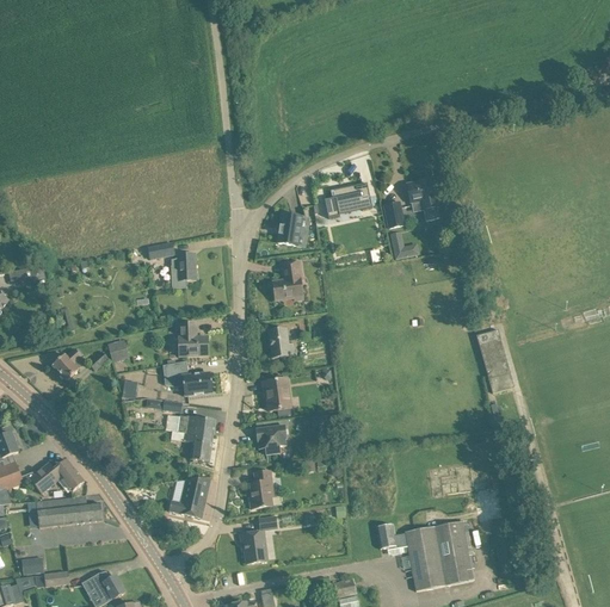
[(420,181),(406,185),(410,200),(421,198),(423,206),(425,220),(439,216),(436,204),(437,204),(431,177),(420,179),(420,181)]
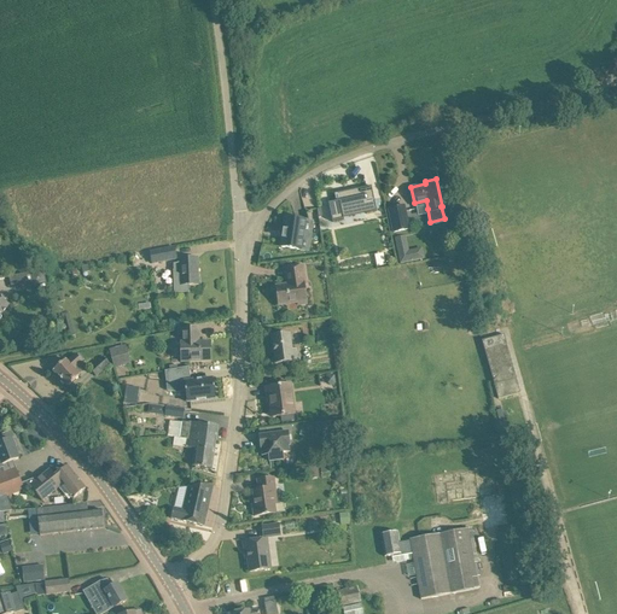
[(335,199),(327,200),(331,218),(343,216),(342,210),(364,206),(365,210),(376,208),(370,183),(333,191),(335,199)]
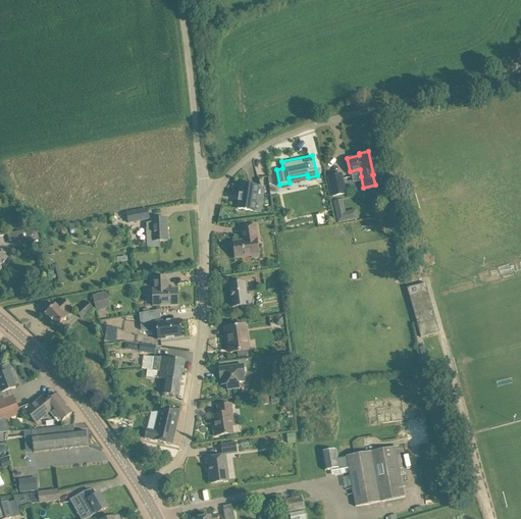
[(326,173),(331,195),(346,191),(341,170),(326,173)]
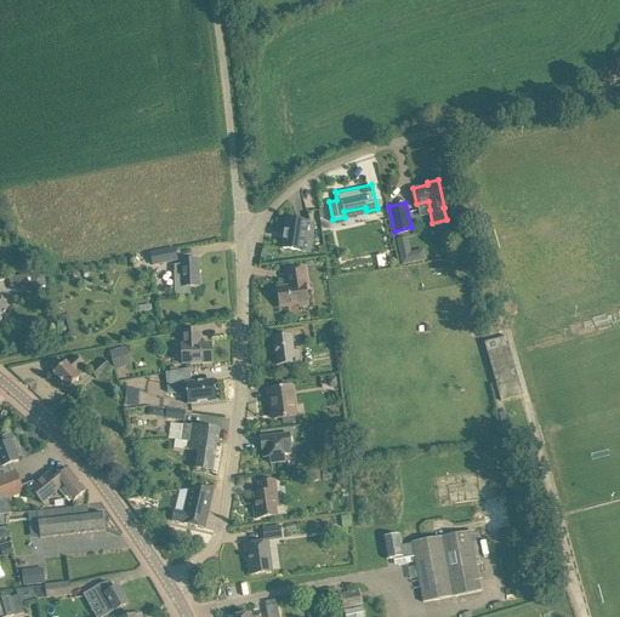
[(282,245),(310,250),(313,220),(285,216),(282,245)]
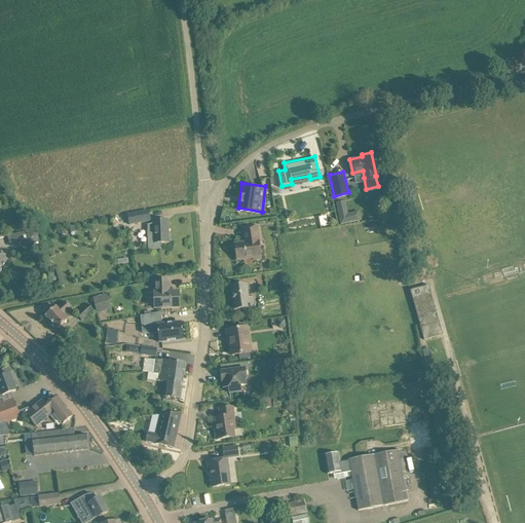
[(338,218),(359,215),(358,208),(346,209),(344,196),(334,198),(338,218)]
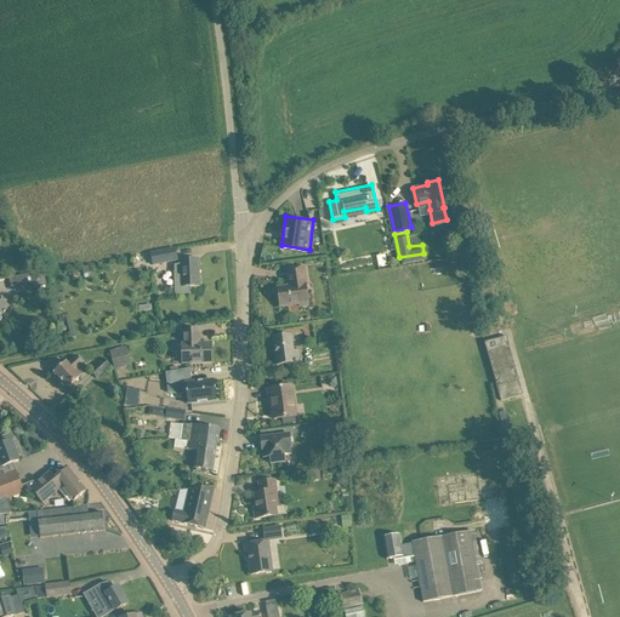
[(149,249),(153,262),(178,257),(176,244),(149,249)]
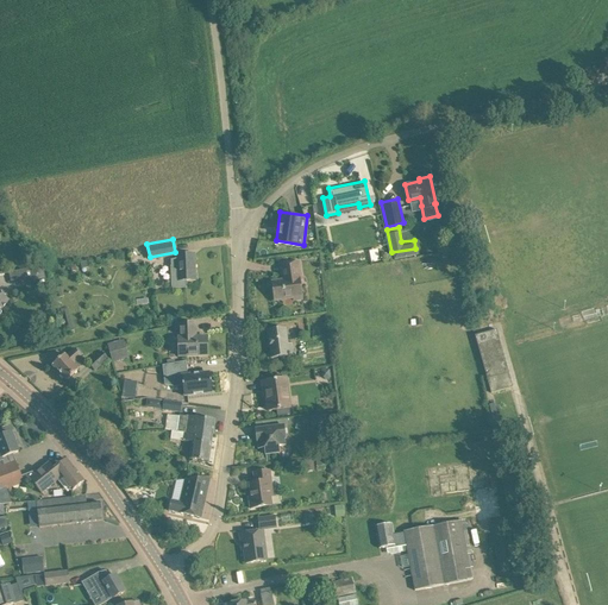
[(186,278),(194,277),(194,251),(176,252),(176,256),(170,257),(170,285),(186,285),(186,278)]
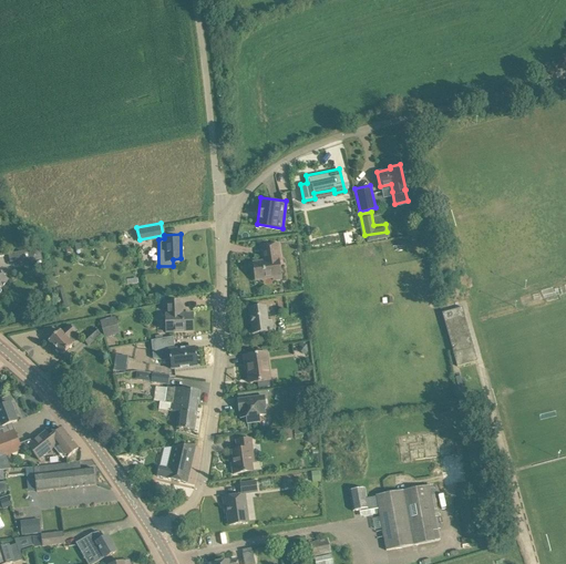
[(253,260),(255,277),(271,275),(273,277),(279,276),(277,257),(279,257),(277,242),(263,244),(265,259),(253,260)]
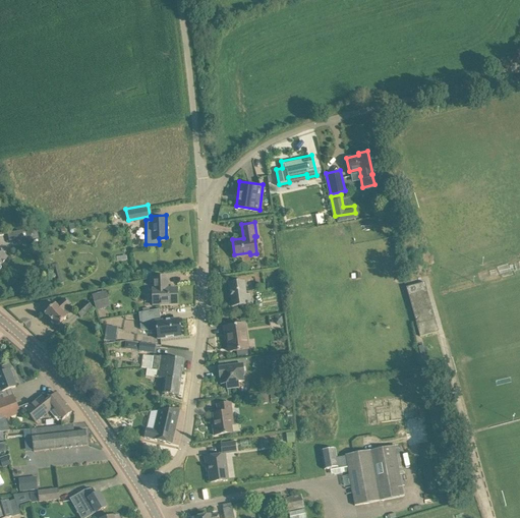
[(24,228),(27,239),(38,236),(36,225),(24,228)]
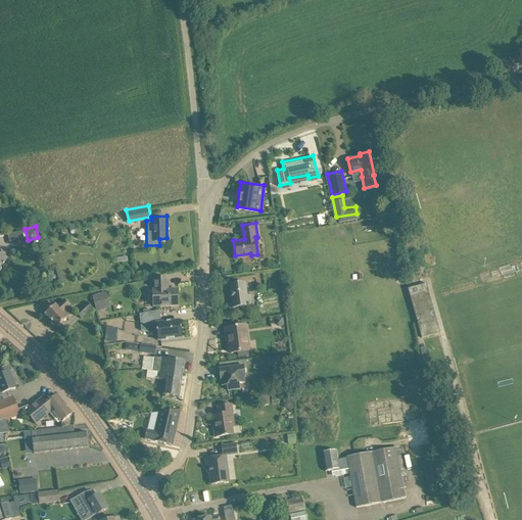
[(152,288),(153,303),(178,302),(177,287),(168,287),(167,276),(153,276),(154,288),(152,288)]
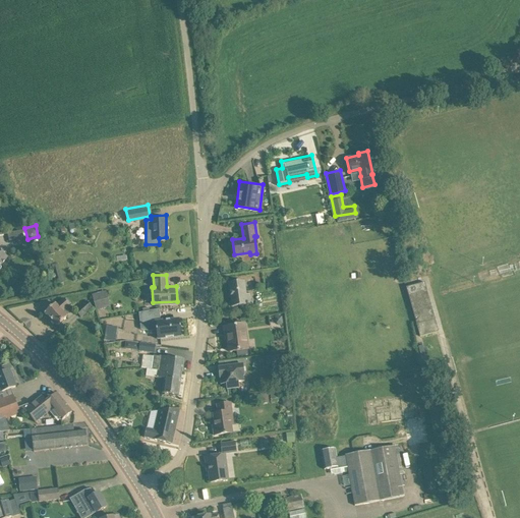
[(228,281),(231,305),(250,302),(249,292),(244,293),(242,279),(228,281)]
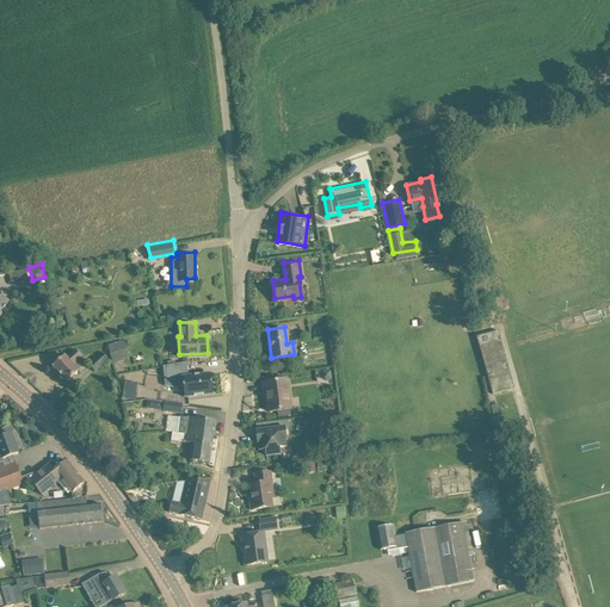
[(475,334),(492,392),(513,386),(497,328),(475,334)]
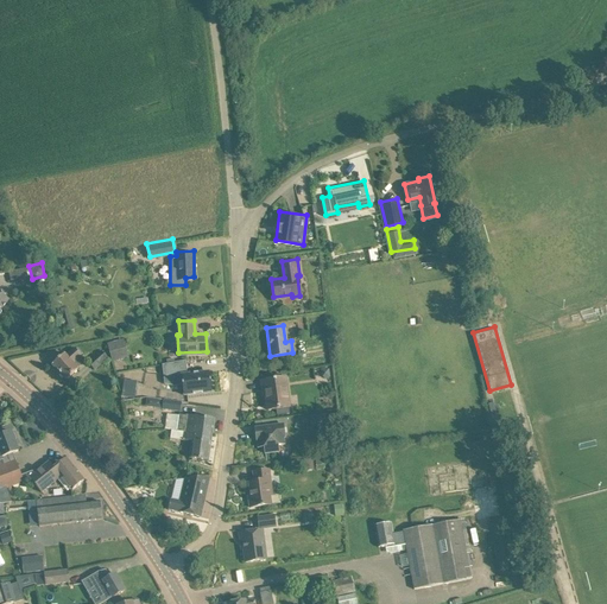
[(122,336),(106,341),(111,358),(127,354),(122,336)]
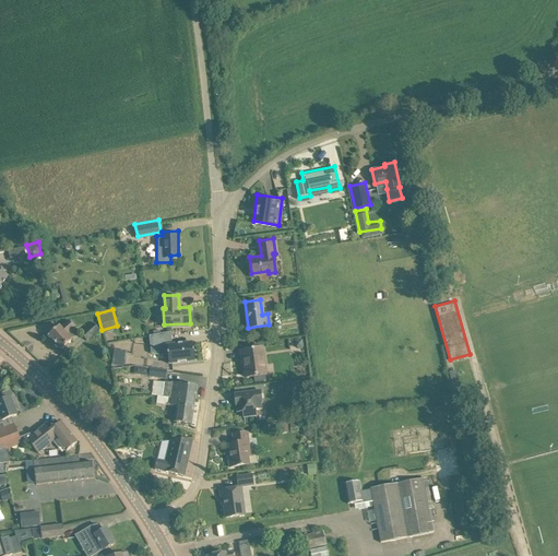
[(47,333),(60,347),(79,330),(68,318),(60,326),(59,323),(47,333)]
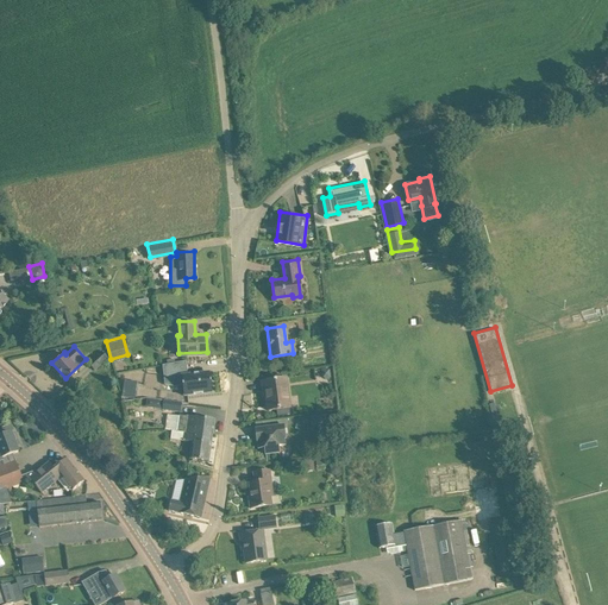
[(88,361),(94,369),(110,357),(104,350),(88,361)]
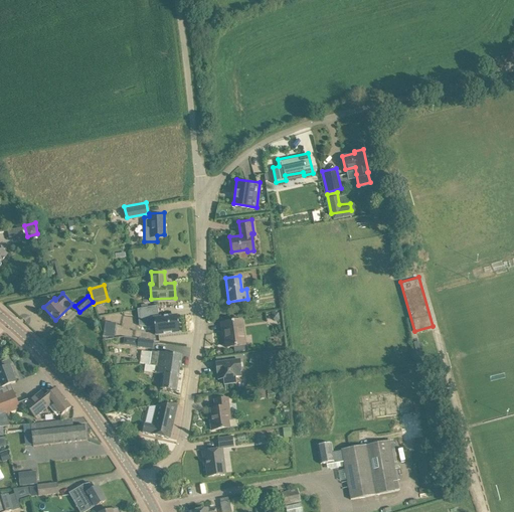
[(155,334),(178,331),(176,312),(158,315),(156,304),(137,307),(139,323),(146,325),(154,324),(155,334)]
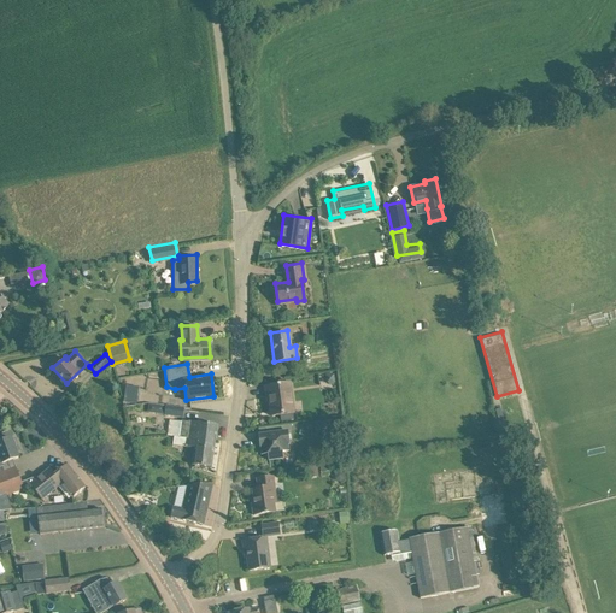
[(264,384),(265,394),(268,394),(271,413),(293,411),(288,381),(264,384)]
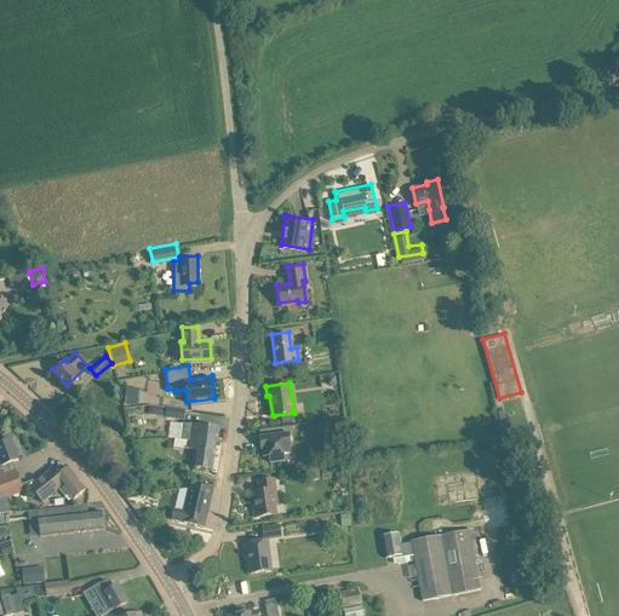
[(165,415),(183,418),(185,407),(167,404),(165,415)]
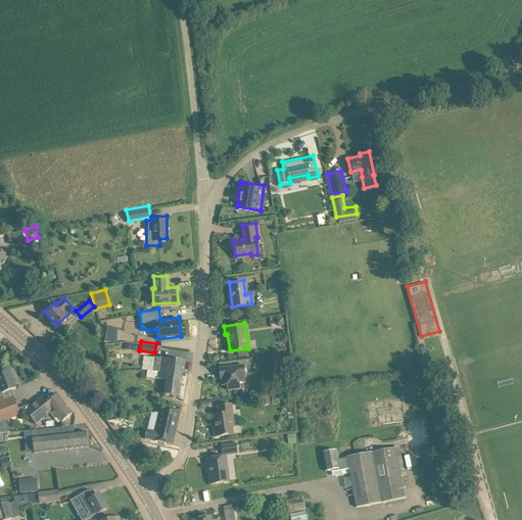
[(149,369),(149,370),(157,369),(165,371),(165,369),(182,371),(184,359),(154,355),(154,356),(143,353),(141,368),(149,369)]
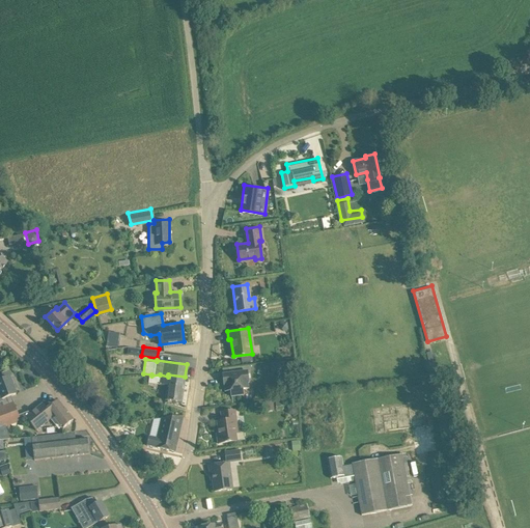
[(283,361),(270,362),(271,372),(284,370),(283,361)]
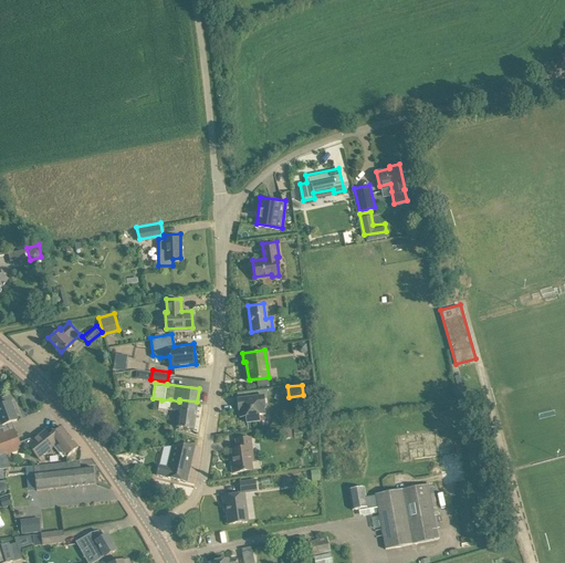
[(259,418),(258,413),(263,412),(262,405),(264,405),(263,393),(237,396),(239,415),(246,414),(247,420),(259,418)]
